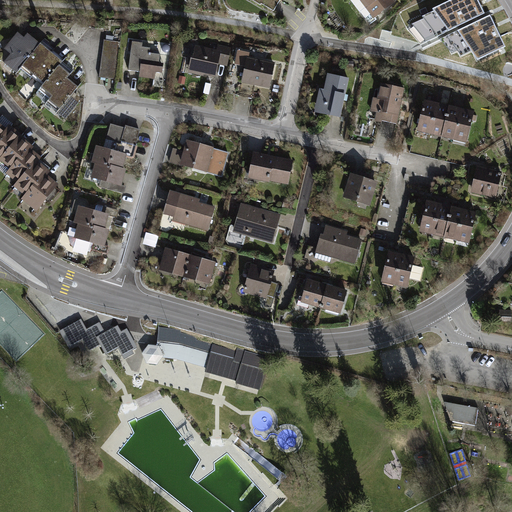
[(351,0),(360,12),(367,7),(374,17),(394,2),(392,0),(351,0)]
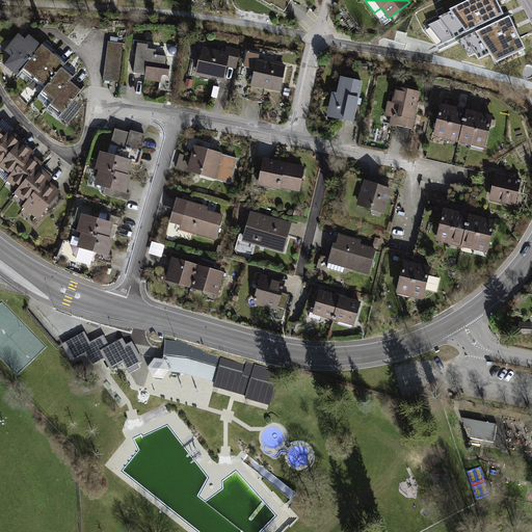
[(497,0),(469,0),(460,4),(473,29),(504,15),(497,0)]
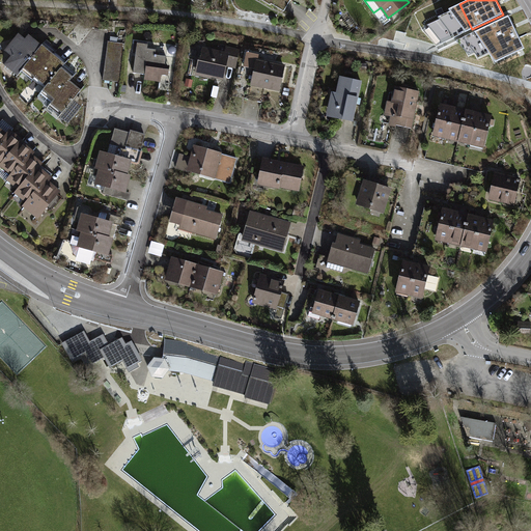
[(444,18),(442,19),(451,38),(472,29),(459,4),(453,7),(454,9),(443,16),(444,18)]
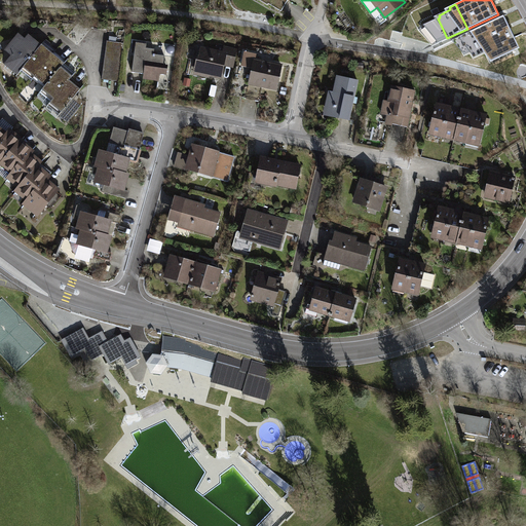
[(503,15),(475,30),(485,51),(490,62),(519,48),(503,15)]
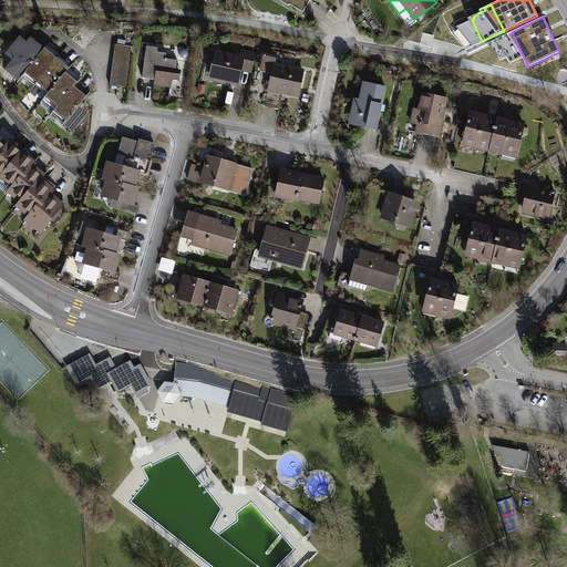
[(472,47),(482,41),(472,20),(462,24),(472,47)]
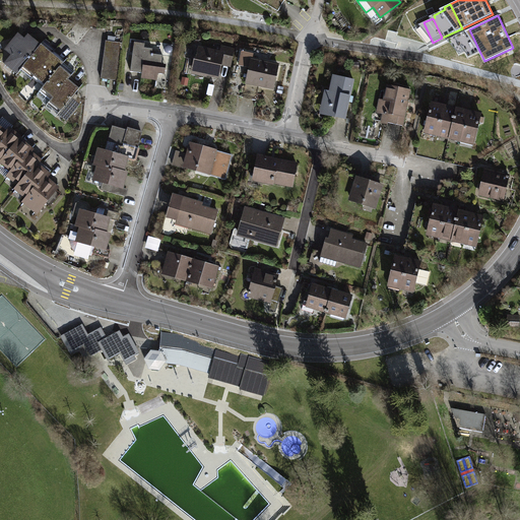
[(468,57),(479,51),(469,29),(458,35),(468,57)]
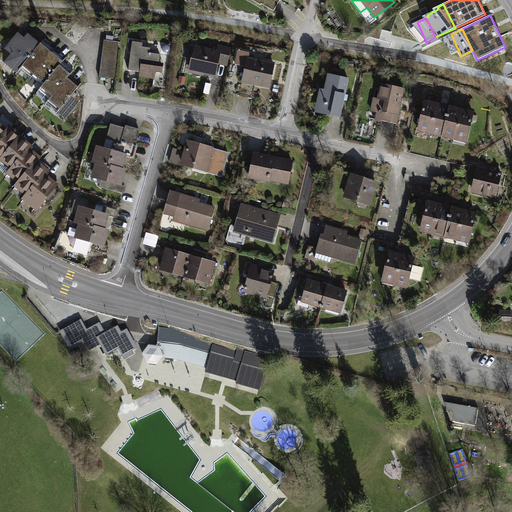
[(38,47),(27,38),(24,41),(18,36),(8,49),(14,54),(9,60),(20,69),(38,47)]
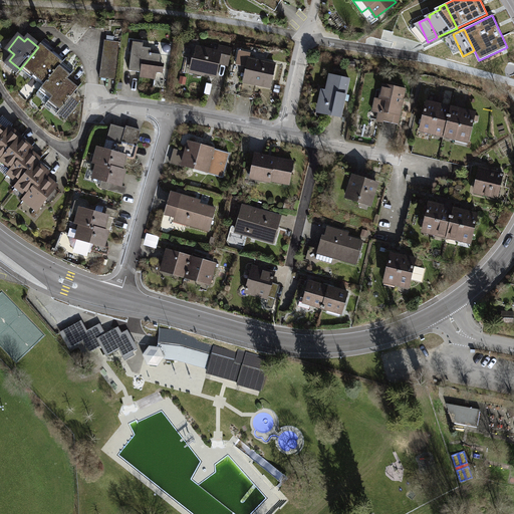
[(107,40),(104,40),(103,48),(119,50),(120,42),(113,41),(113,37),(107,36),(107,40)]
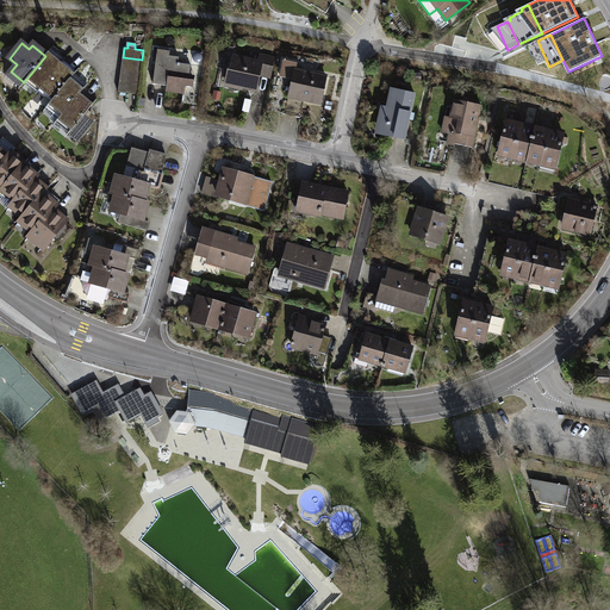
[(170,51),(157,49),(153,83),(167,86),(166,91),(184,92),(186,75),(190,76),(191,64),(178,63),(179,57),(169,56),(170,51)]
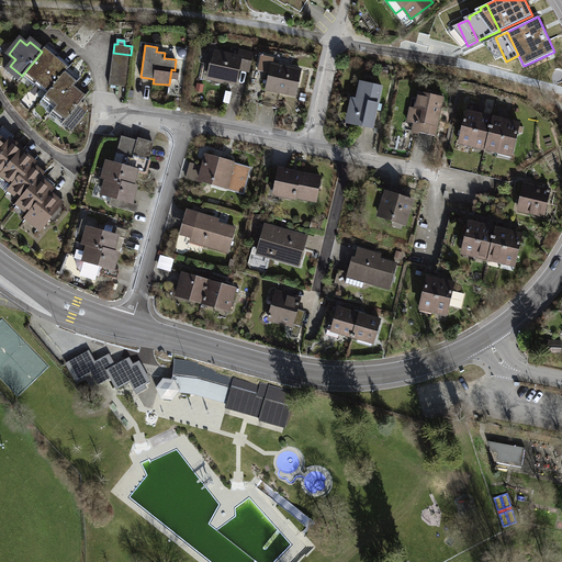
[(45,47),(42,52),(22,76),(21,77),(33,87),(37,81),(57,57),(45,47)]
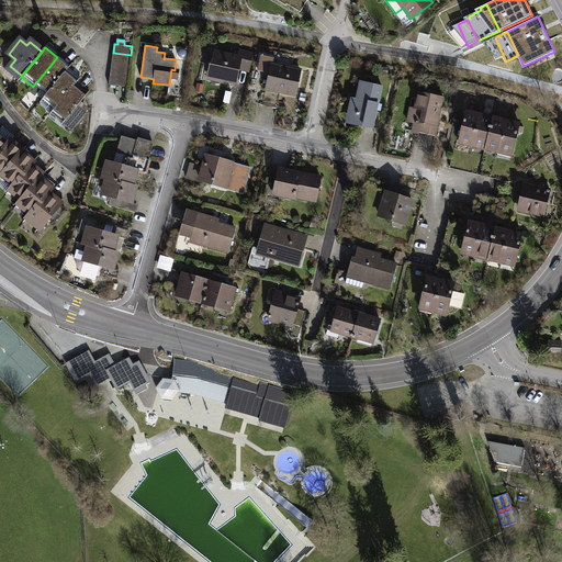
[(131,55),(113,53),(112,60),(130,63),(131,55)]
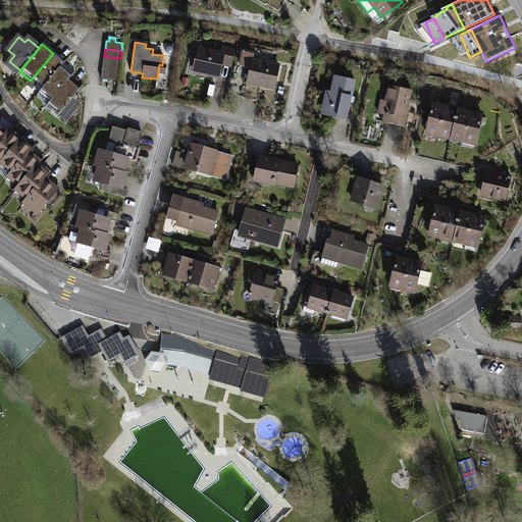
[(224,54),(202,49),(197,71),(219,76),(224,54)]
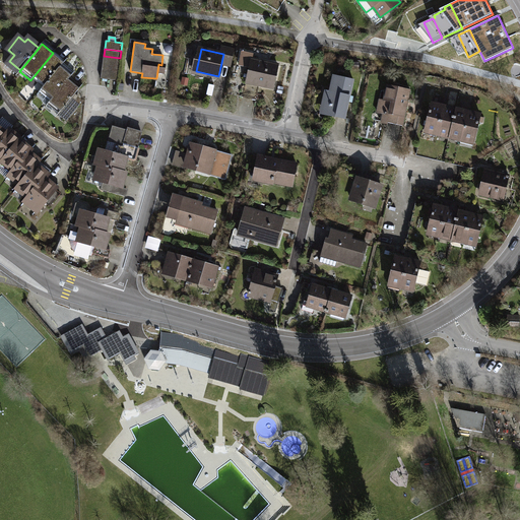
[(53,53),(35,75),(46,84),(60,66),(63,62),(53,53)]
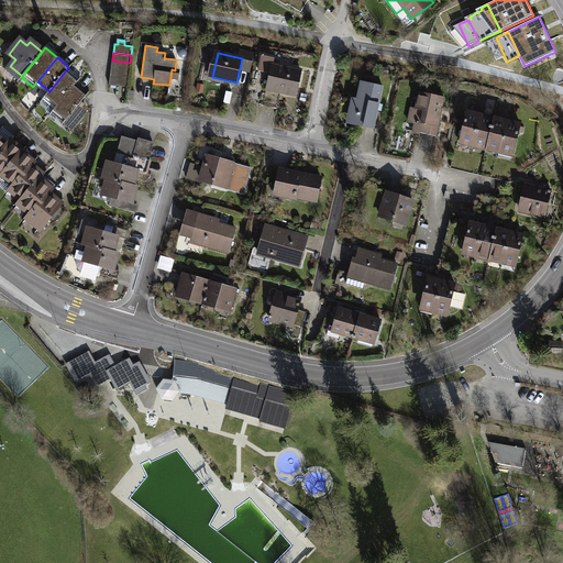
[(130,63),(112,61),(111,68),(129,70),(130,63)]
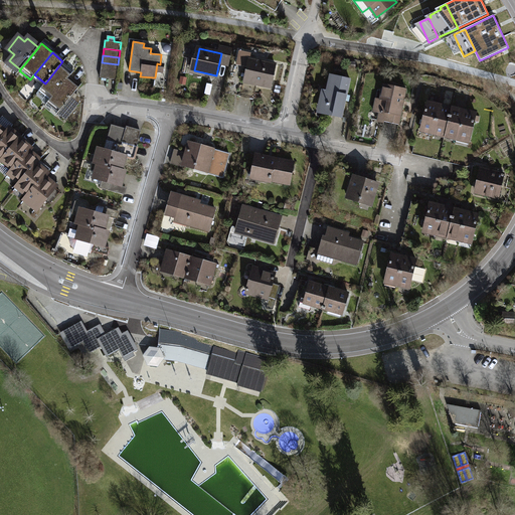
[(276,65),(248,59),(244,80),(271,87),(276,65)]
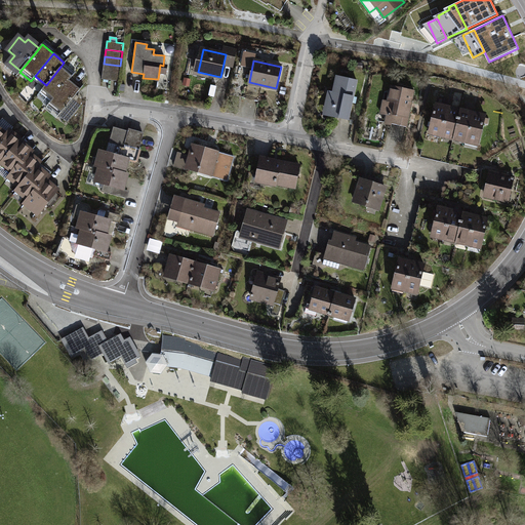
[(120,66),(104,64),(103,71),(119,74),(120,66)]
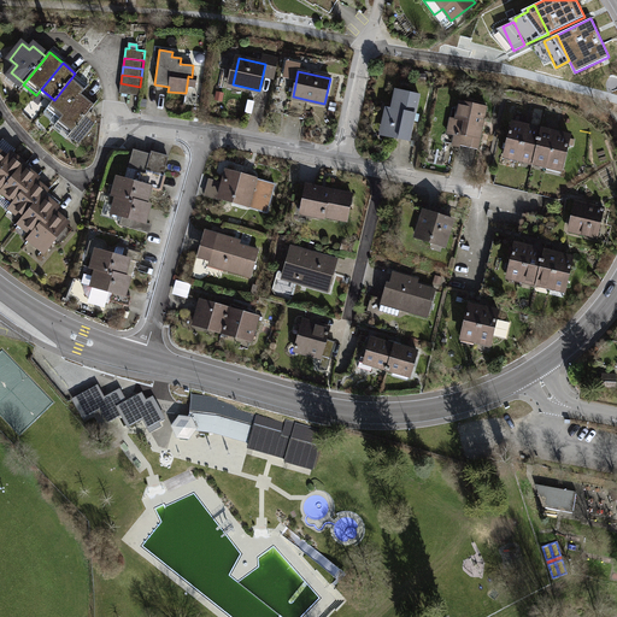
[(84,89),(71,78),(54,100),(51,104),(64,115),(81,94),(84,89)]
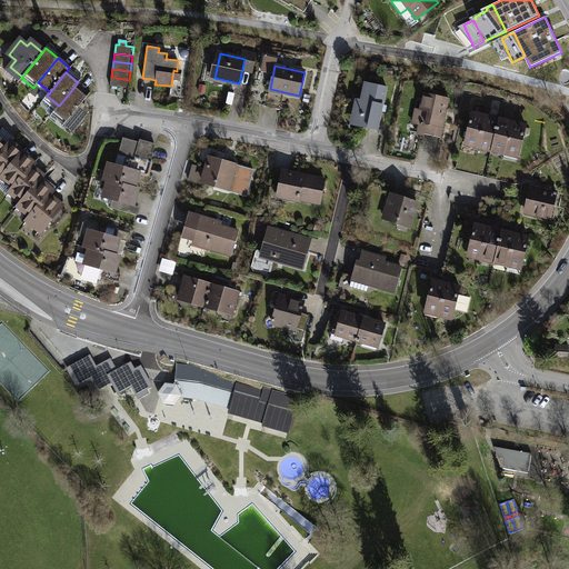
[(129,80),(111,77),(110,86),(128,88),(129,80)]
